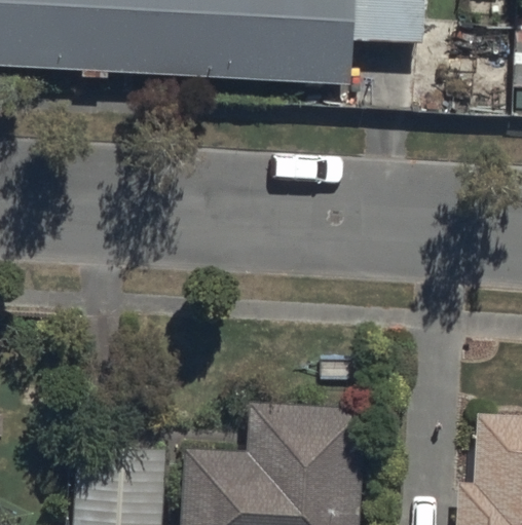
[(0,0),(0,65),(349,85),(353,0),(0,0)]
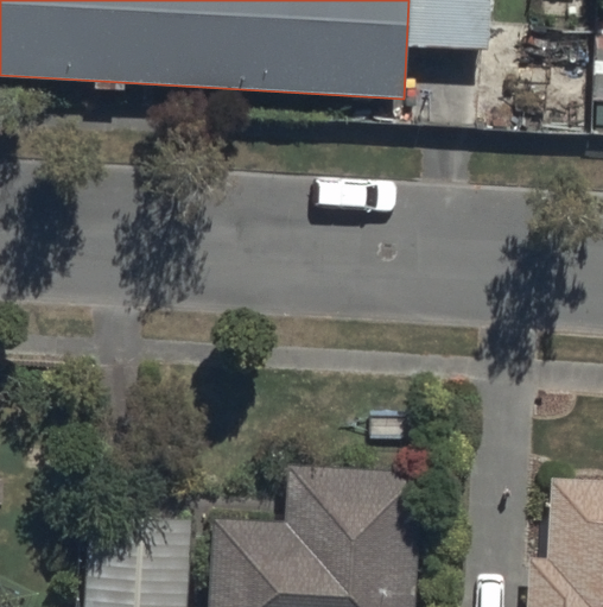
[(414,606),(421,456),(287,450),(285,507),(214,505),(209,606),(414,606)]
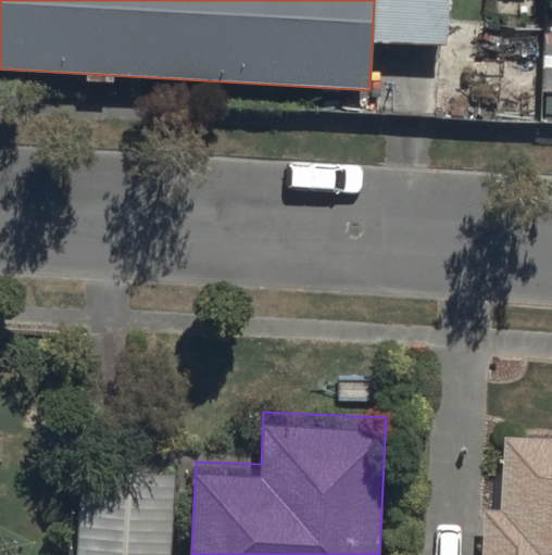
[(551,430),(504,428),(504,502),(483,502),(481,554),(551,554),(551,430)]
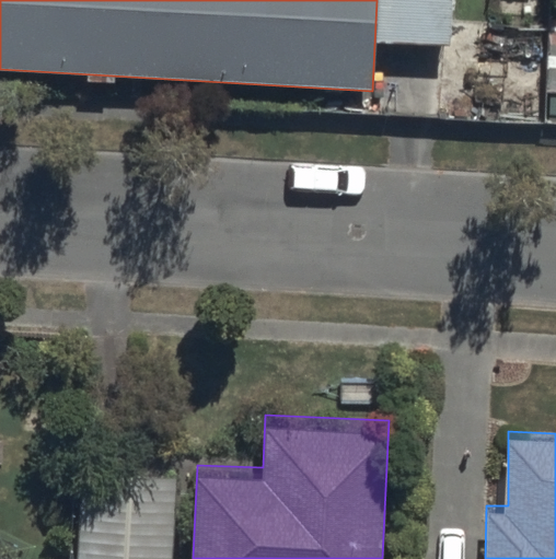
[(172,558),(176,467),(82,465),(77,558),(172,558)]
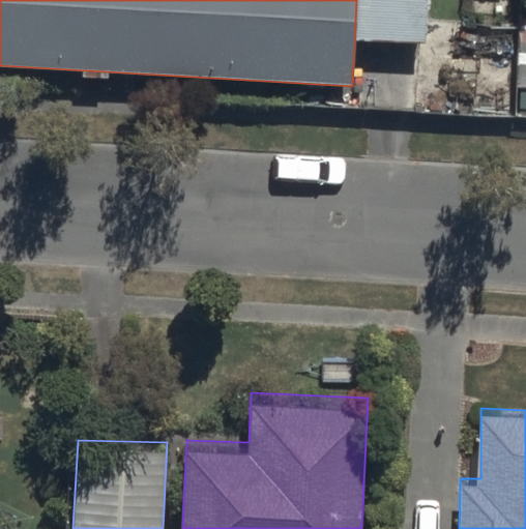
All buildings are outlined.
